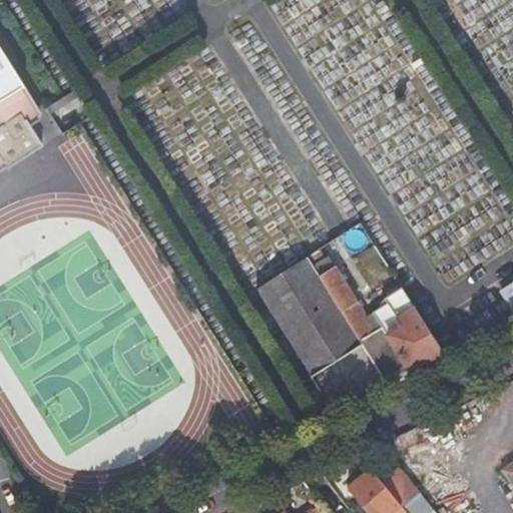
[(0,168),(5,166),(5,167),(40,145),(27,124),(36,119),(36,113),(21,88),(23,87),(0,50),(0,168)]
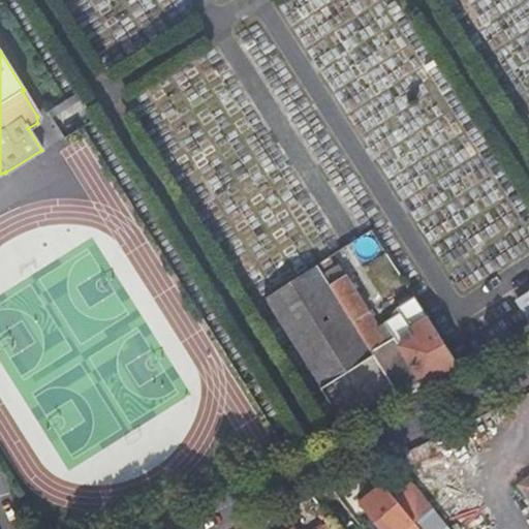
[(372,355),(396,394),(456,363),(413,297),(396,308),(399,312),(383,321),(393,336),(382,343),(372,328),(363,314),(365,312),(335,265),(319,274),(372,355)]
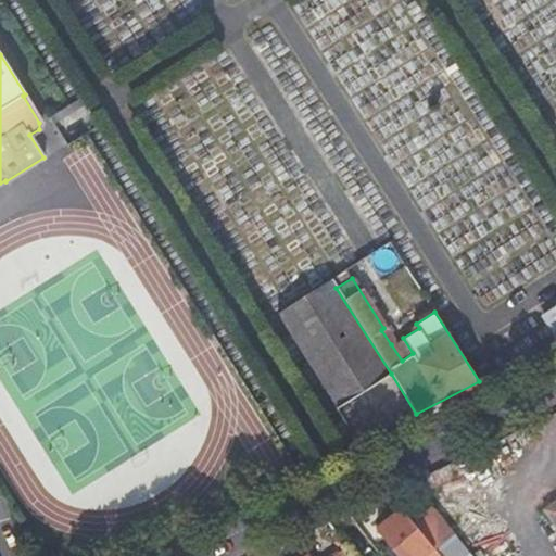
[(275,314),(335,408),(391,374),(336,288),(330,279),(275,314)]
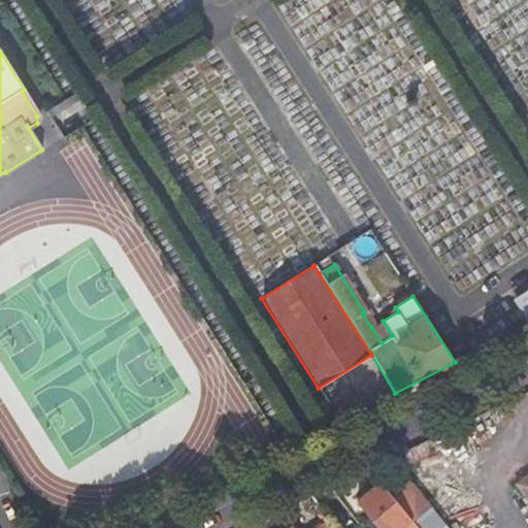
[(527,290),(515,298),(527,321),(527,290)]
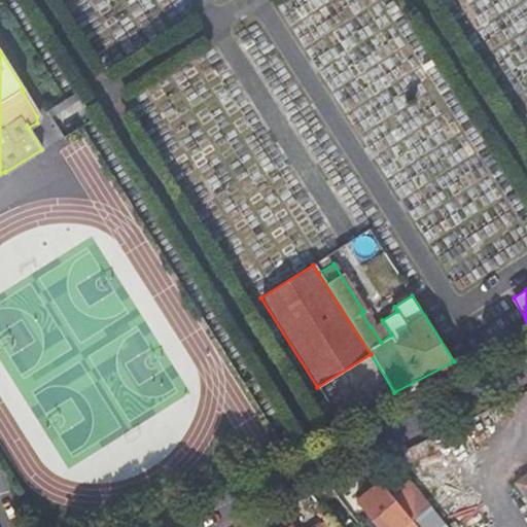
[(382,320),(371,326),(381,342),(391,335),(382,320)]
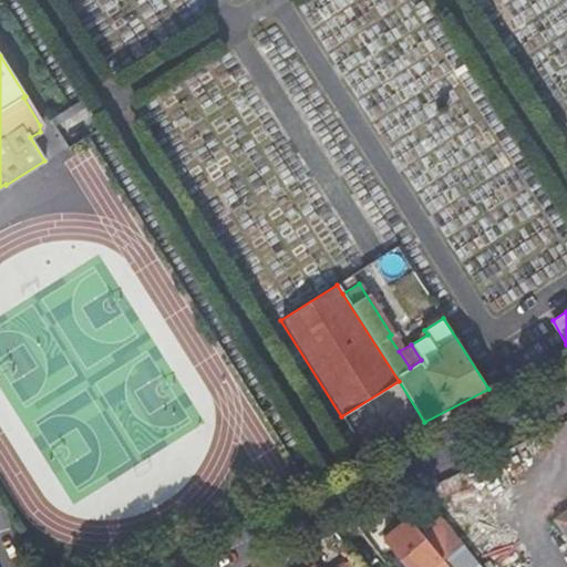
[(566,509),(550,522),(566,542),(566,509)]
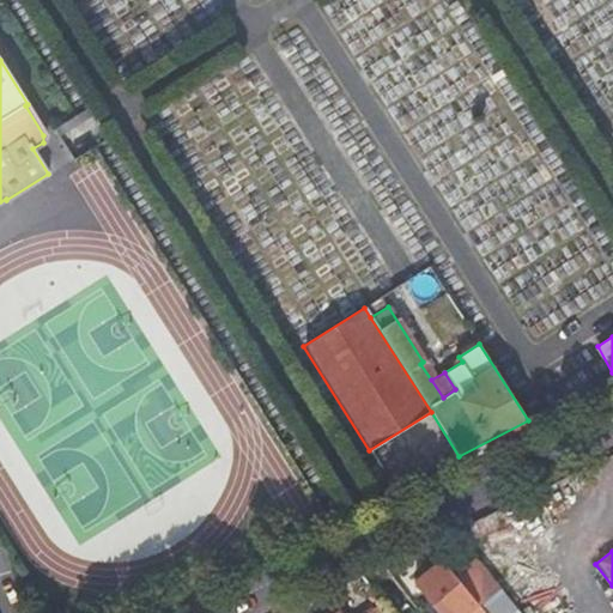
[(487,612),(480,604),(457,576),(443,559),(414,582),(438,612),(487,612)]
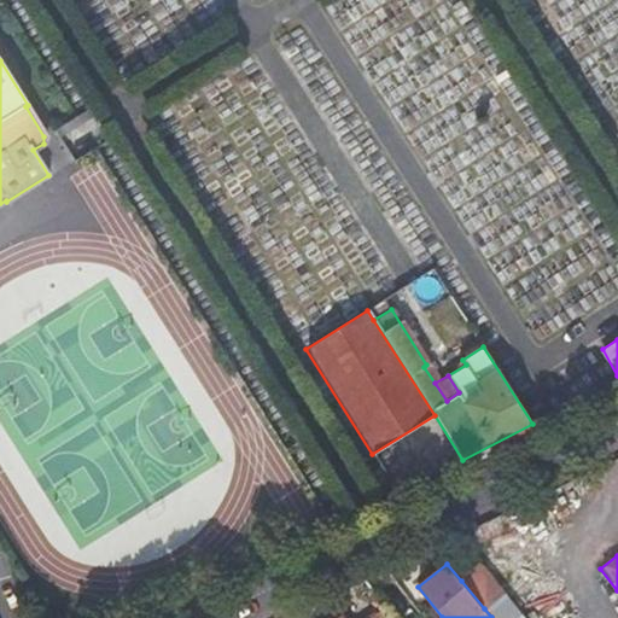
[(484,608),(502,594),(479,566),(461,581),(484,608)]
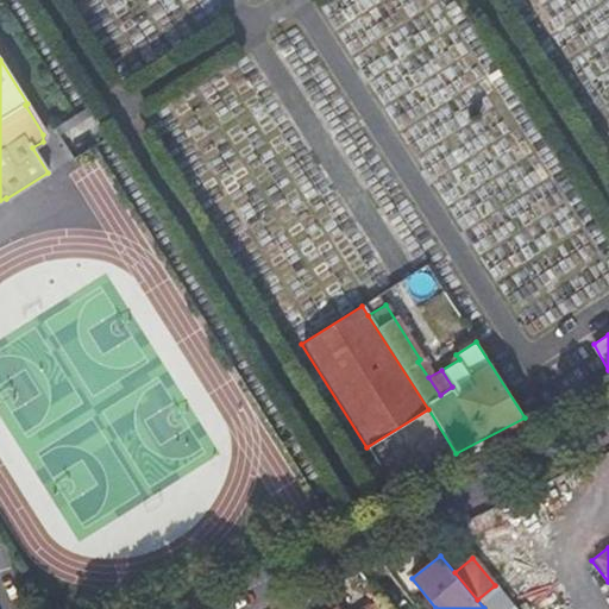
[(477,600),(484,608),(514,608),(495,585),(477,600)]
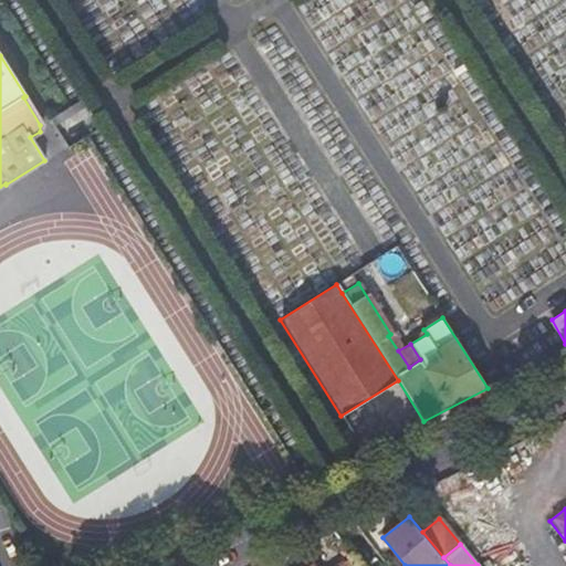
[(362,565),(353,555),(339,565),(362,565)]
